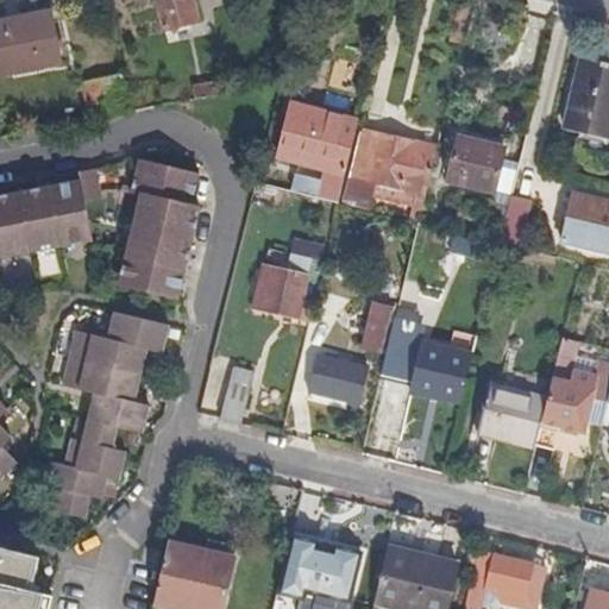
[(99,13),(95,0),(77,0),(81,16),(99,13)]
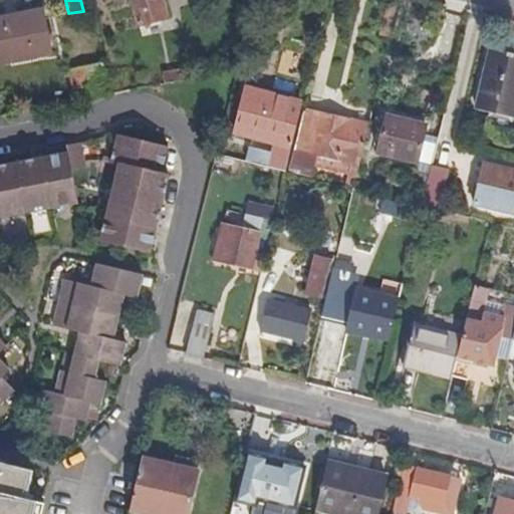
[(168,25),(162,0),(132,0),(138,30),(168,25)]
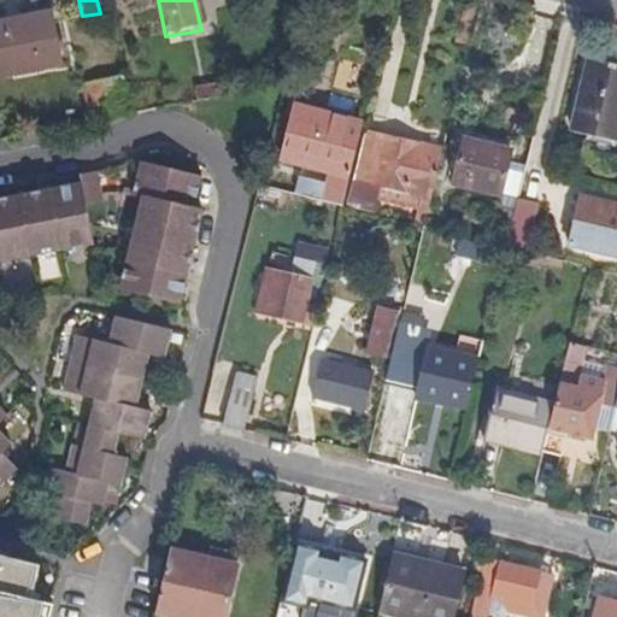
[(52,13),(0,23),(0,77),(62,66),(52,13)]
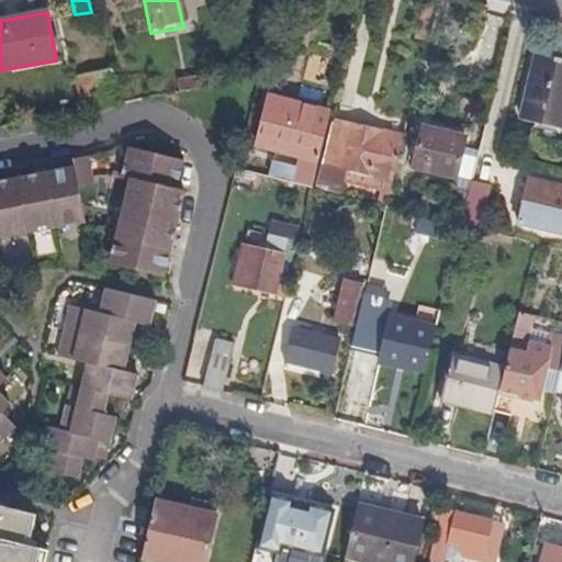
[(560,130),(561,121),(561,60),(535,54),(519,120),(560,130)]
